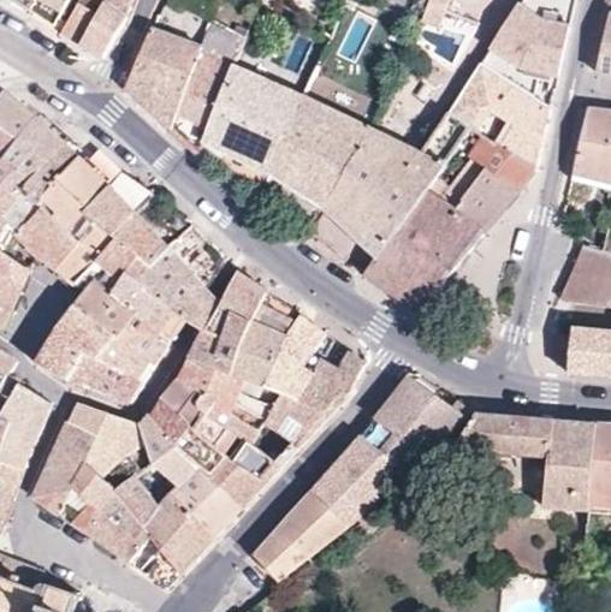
[(34,0),(30,9),(29,10),(52,24),(65,0),(34,0)]
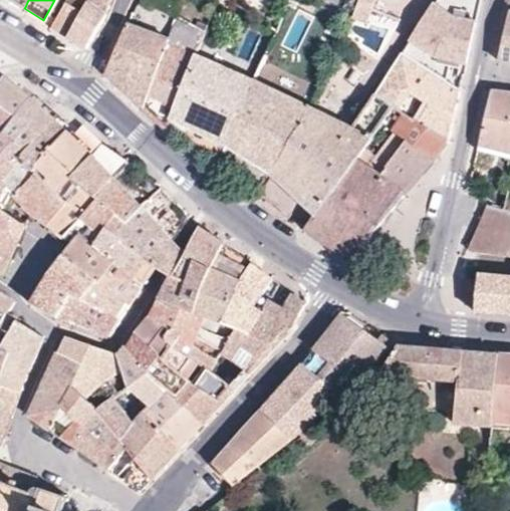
[(103,13),(86,0),(84,0),(79,9),(80,10),(66,35),(84,47),(93,31),(103,13)]
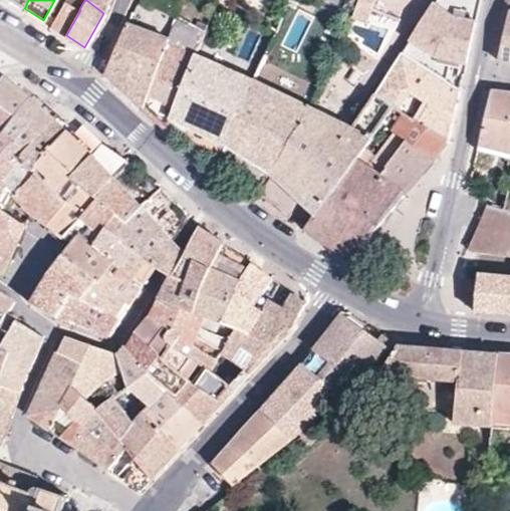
[(86,0),(103,13),(107,0),(86,0)]
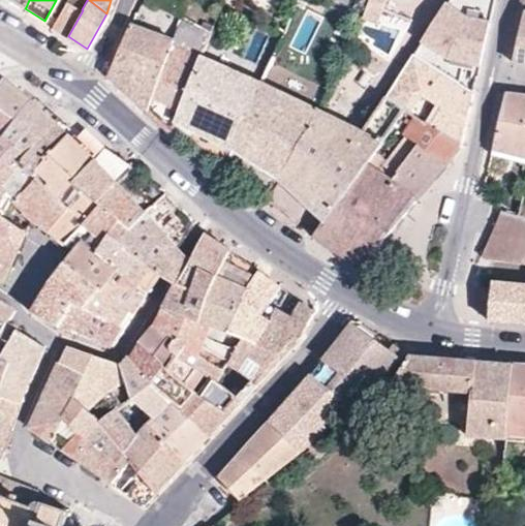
[(147,0),(180,17),(187,0),(147,0)]
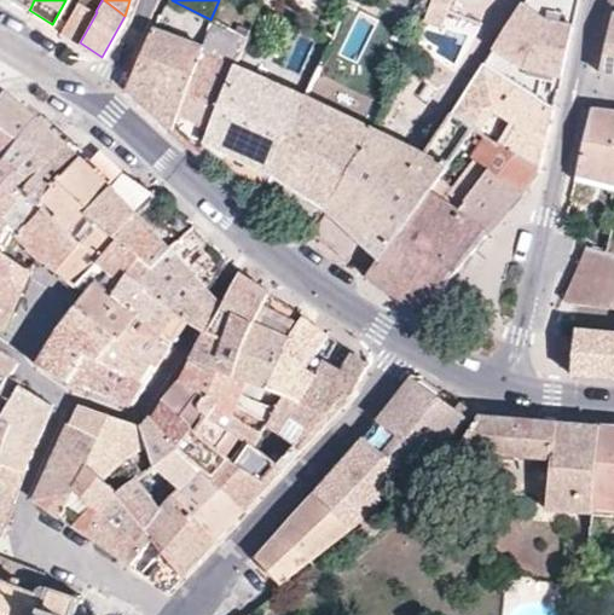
[(516,0),(480,59),(532,93),(537,69),(559,73),(571,0),(516,0)]
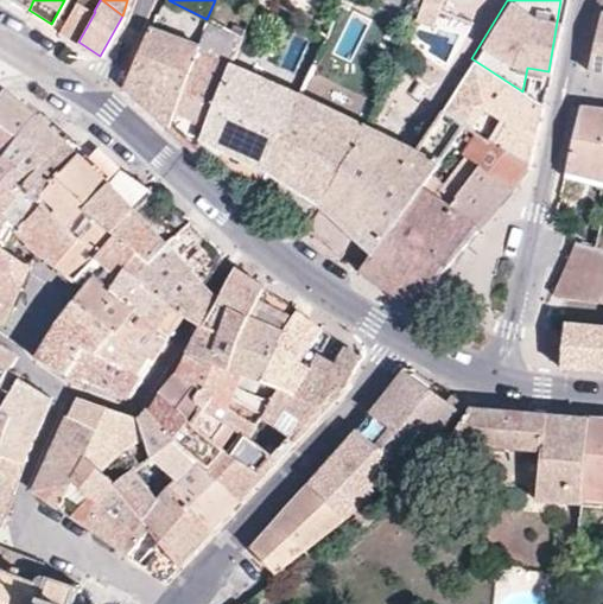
[(95,12),(94,11),(77,1),(61,30),(78,42),(95,12)]
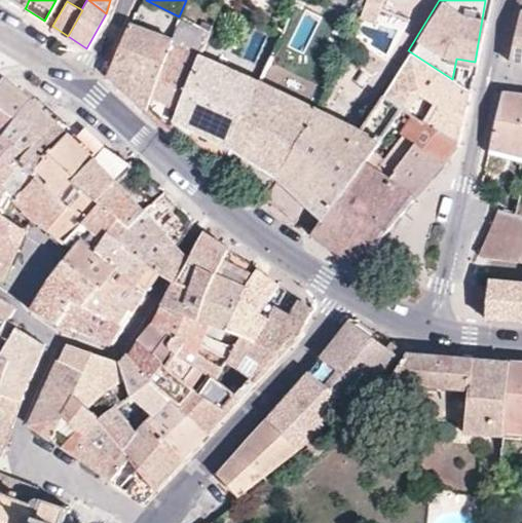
[(506,59),(521,61),(521,7),(517,7),(506,59)]
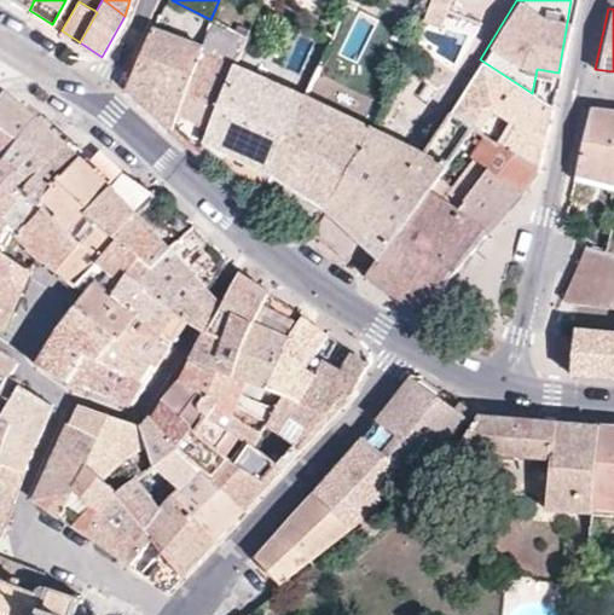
[(243,36),(210,19),(207,29),(202,45),(200,50),(232,63),(243,36)]
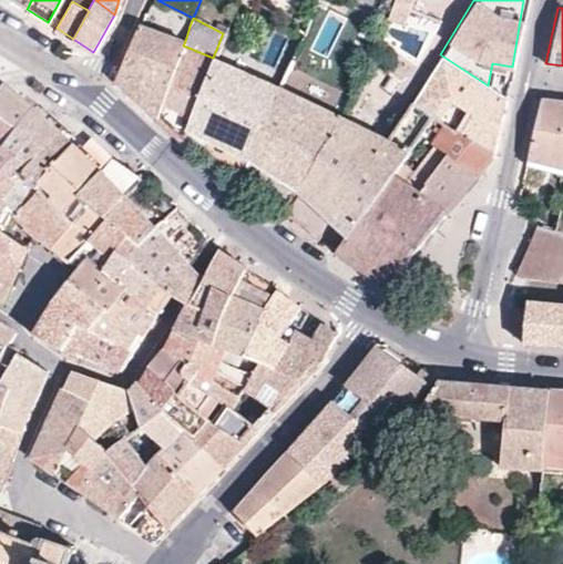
[(120,85),(153,118),(183,45),(185,41),(137,23),(113,80),(114,80),(120,85)]
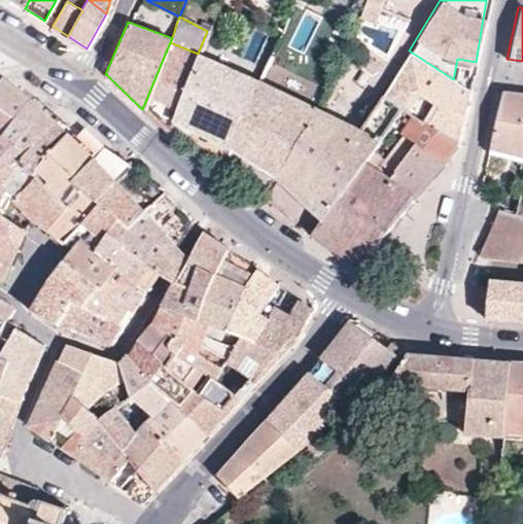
[(142,109),(168,131),(172,118),(198,54),(170,42),(142,109)]
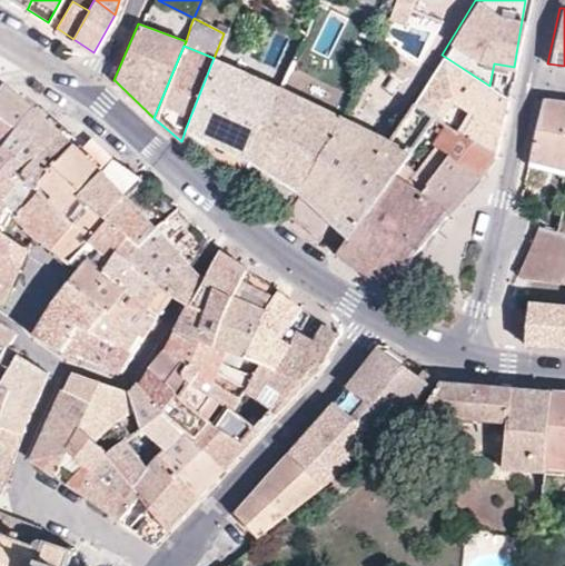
[(489,86),(442,55),(413,102),(435,116),(462,135),(494,155),(495,154),(497,141),(502,123),(507,97),(489,86)]
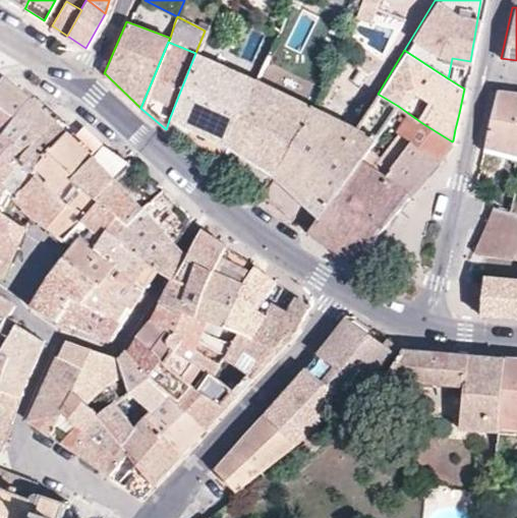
[(253,77),(195,53),(170,117),(225,145),(255,78),(253,77)]
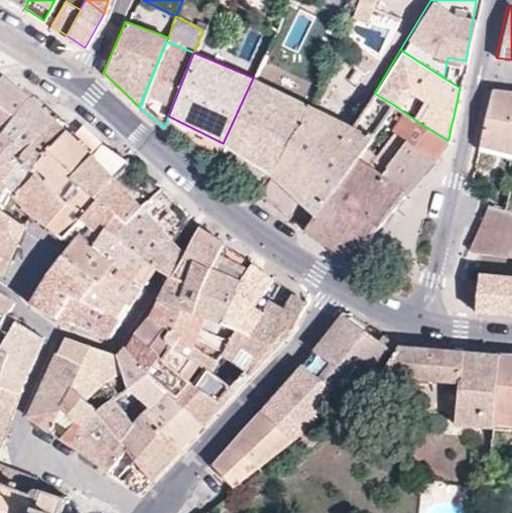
[(28,98),(1,75),(0,77),(0,103),(15,115),(28,98)]
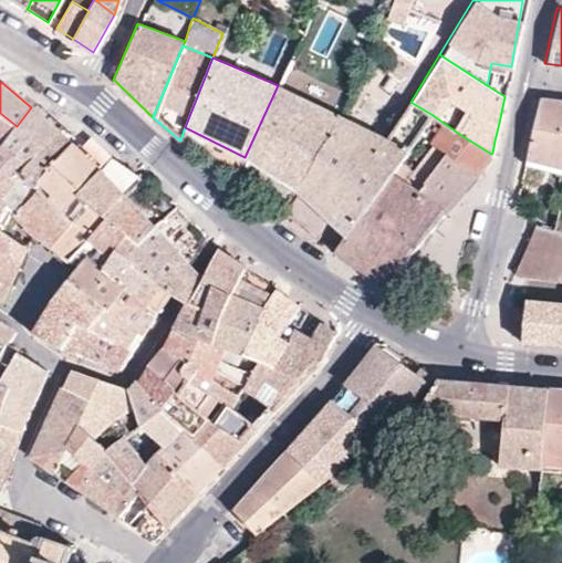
[(298,191),(341,115),(318,105),(278,85),(245,157),(273,176),(291,188),(295,190),(298,191)]
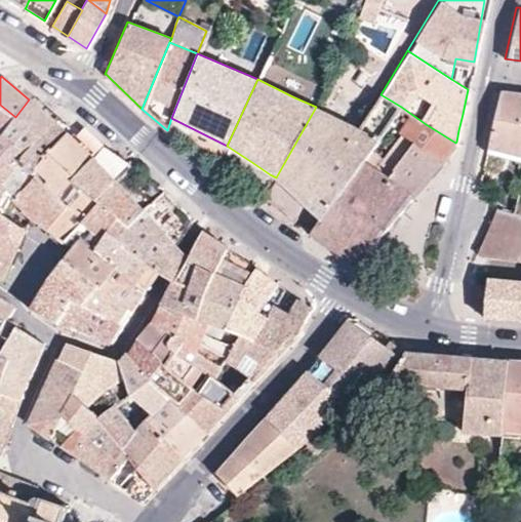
[(520,92),(499,89),(486,147),(520,155),(520,154),(520,92)]
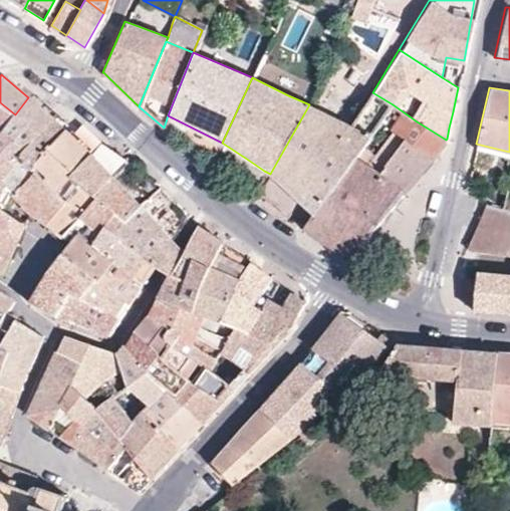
[(352,125),(309,104),(270,174),(276,180),(289,192),(314,214),(323,200),(333,186),(344,170),(354,156),(360,147),(366,139),(379,120),(393,104),(372,92),(352,125)]
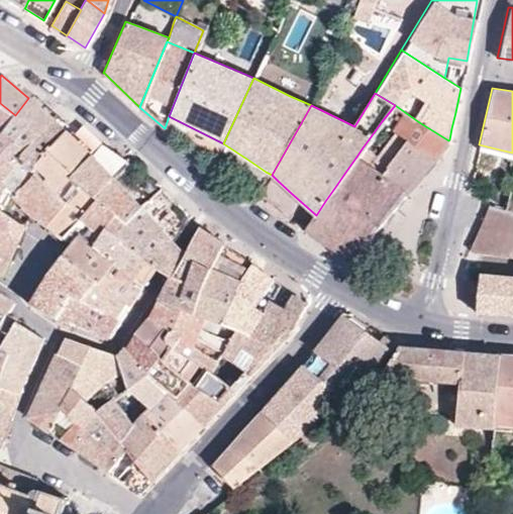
[(40,107),(28,98),(15,115),(0,138),(0,152),(3,156),(40,107)]
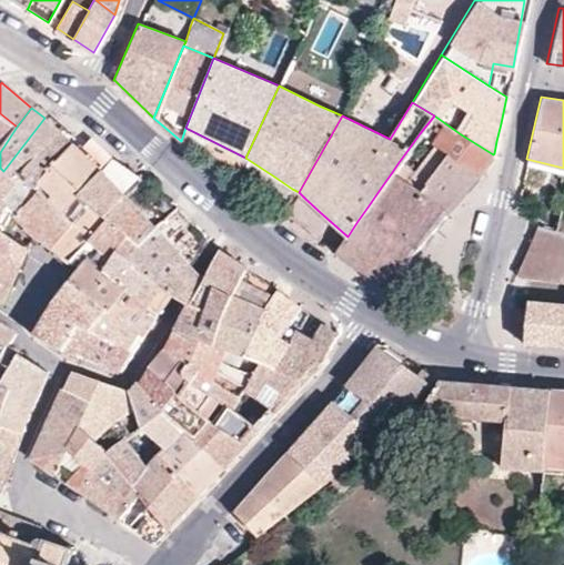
[(0,152),(17,127),(0,113),(0,152)]
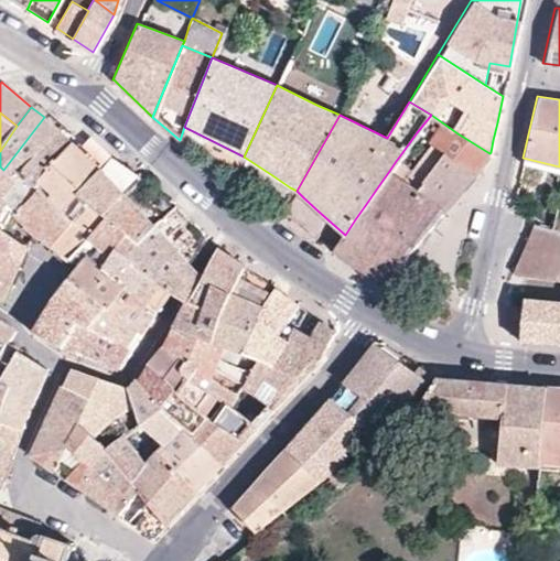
[(458,133),(431,115),(417,132),(444,151),(458,133)]
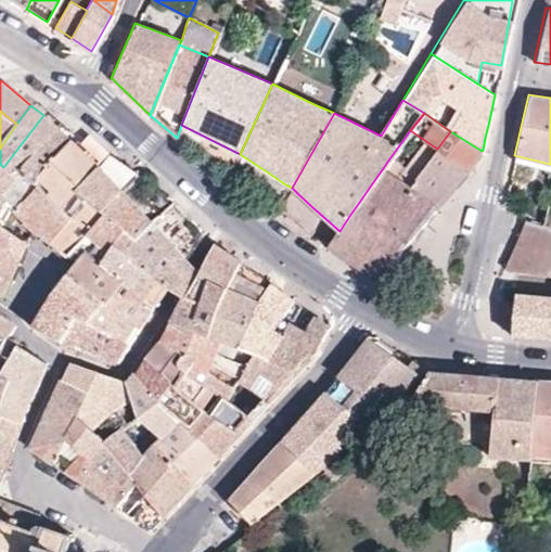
[(54,126),(43,115),(3,167),(15,177),(20,170),(18,168),(54,126)]
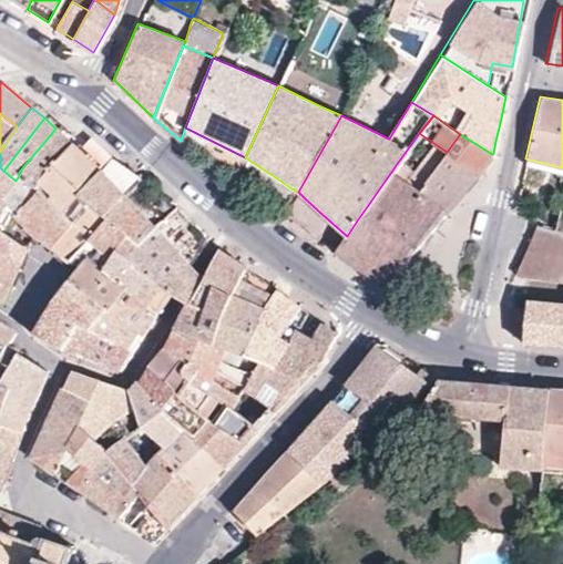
[(71,142),(55,129),(19,172),(20,174),(33,187),(71,142)]
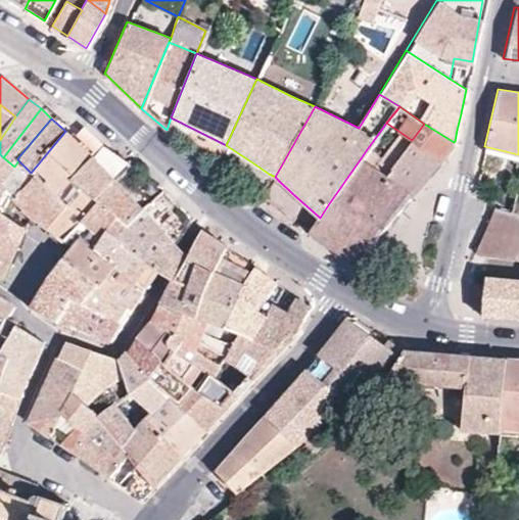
[(454,142),(424,124),(412,140),(412,141),(439,159),(454,142)]
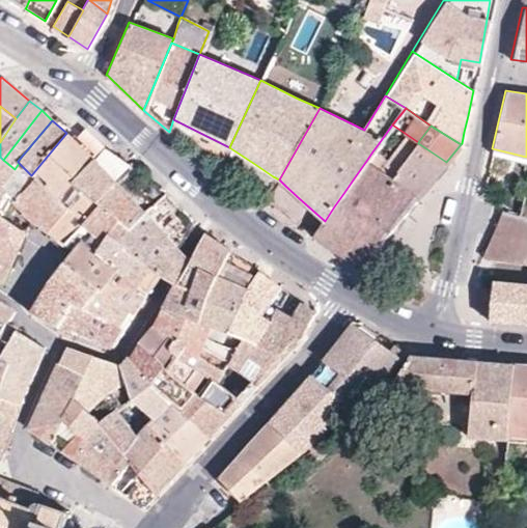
[(72,138),(66,133),(31,175),(33,177),(34,176),(66,209),(83,191),(72,182),(102,146),(78,130),(72,138)]
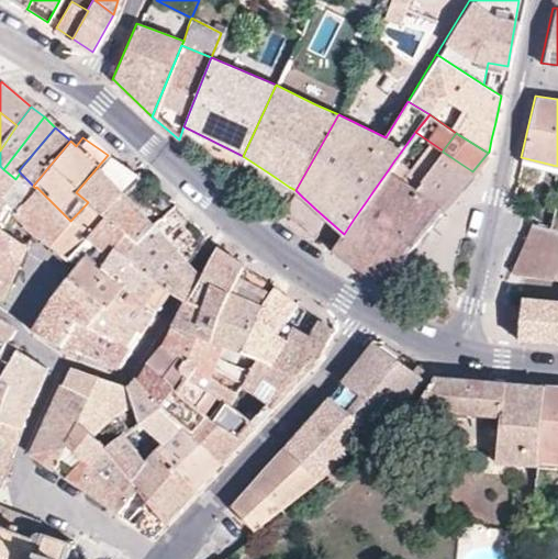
[(472,171),(443,152),(414,190),(442,210),(472,171)]
